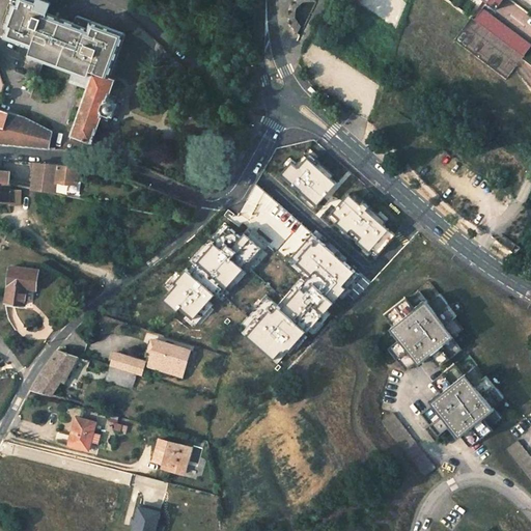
[(91,143),(99,124),(106,127),(110,115),(113,117),(118,103),(115,102),(119,90),(111,87),(114,80),(107,77),(123,32),(77,17),(75,23),(45,12),(48,4),(35,0),(18,0),(18,2),(15,1),(5,28),(7,29),(4,38),(31,48),(29,54),(43,59),(45,64),(55,67),(60,65),(80,72),(86,74),(82,84),(88,87),(70,140),(75,142),(76,137),(91,143)]
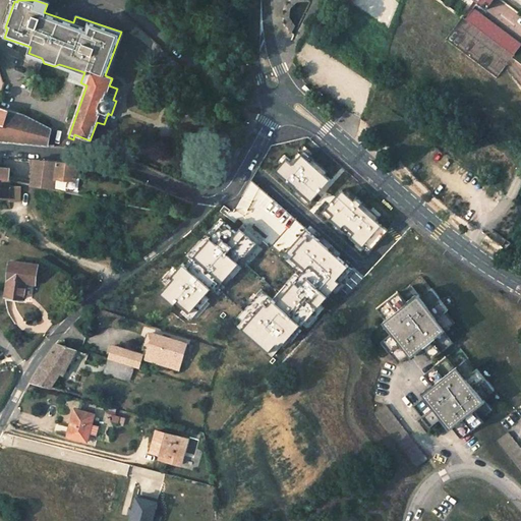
[(286,29),(294,36),(297,29),(289,17),(290,8),(297,2),(310,2),(310,0),(288,0),(286,3),(282,11),(283,20),(286,29)]
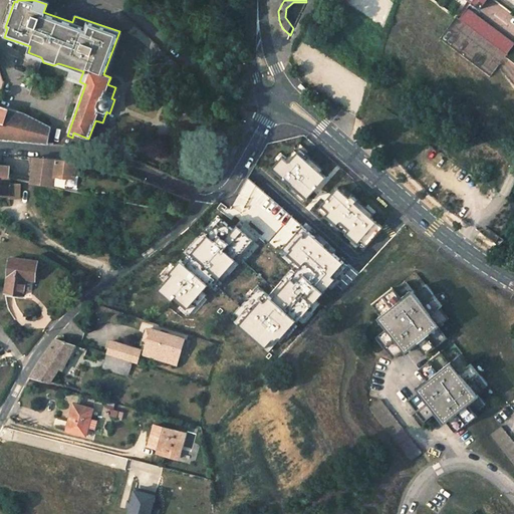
[(467,0),(480,9),(486,0),(467,0)]
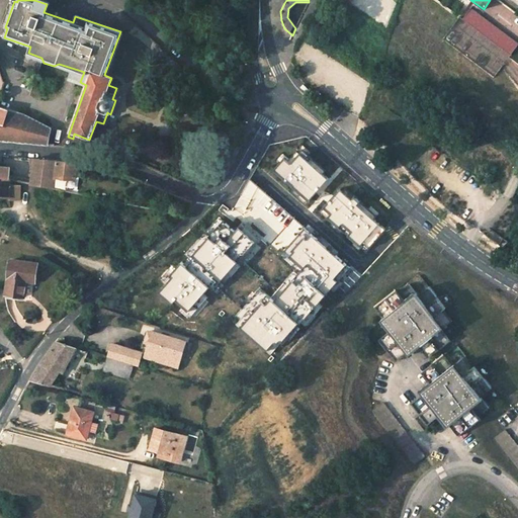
[(517,42),(471,9),(463,20),(511,56),(517,45),(517,42)]
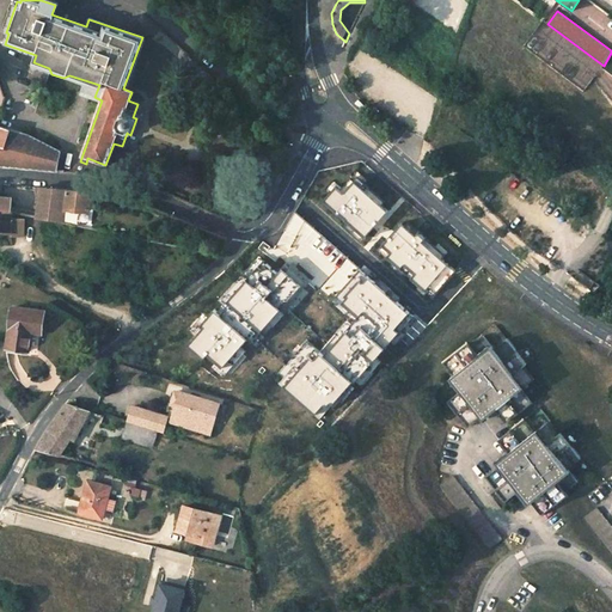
[(95,97),(99,85),(92,83),(89,96),(95,97)]
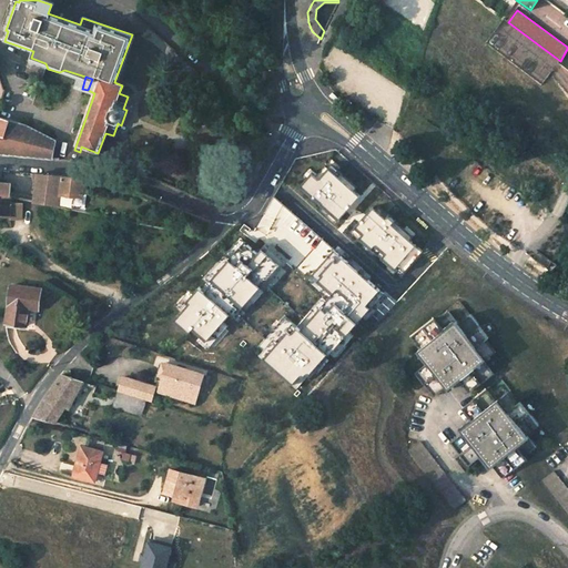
[(0,118),(0,135),(3,138),(9,121),(0,118)]
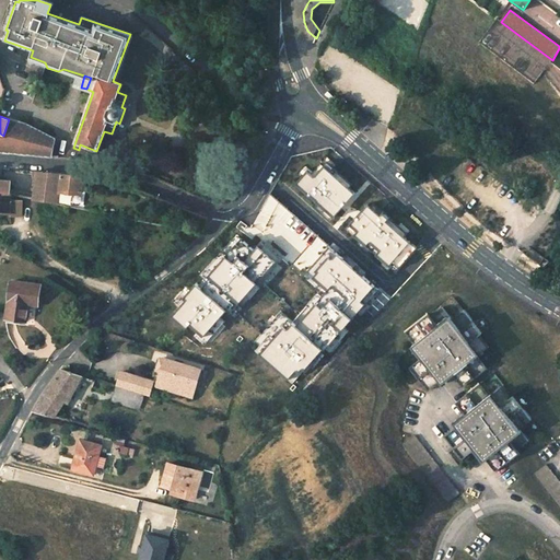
[(0,151),(51,158),(55,139),(26,125),(9,119),(3,136),(0,133),(0,151)]
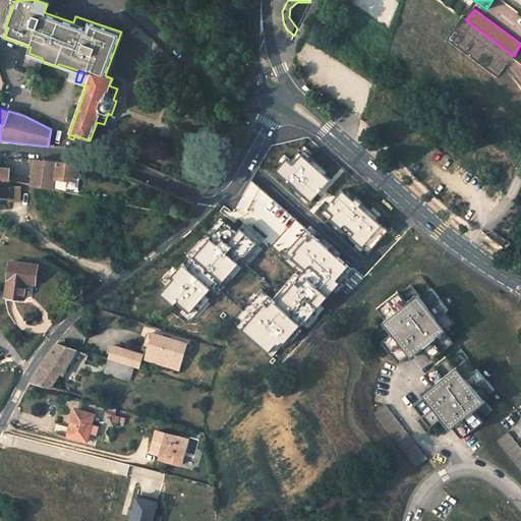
[(151,131),(147,134),(148,139),(152,141),(156,138),(155,133),(151,131)]
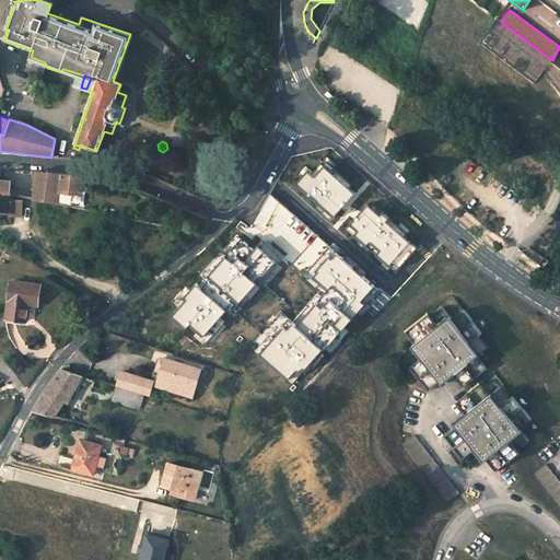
[(59,191),(82,194),(84,177),(58,174),(38,172),(34,199),(41,200),(58,205),(59,191)]
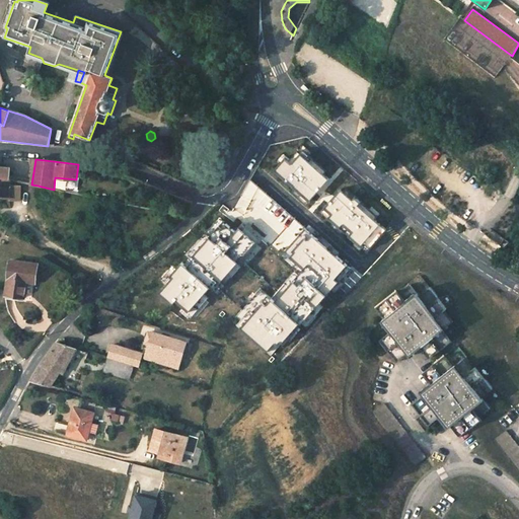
[(0,167),(0,177),(9,179),(10,168),(2,168),(0,167)]
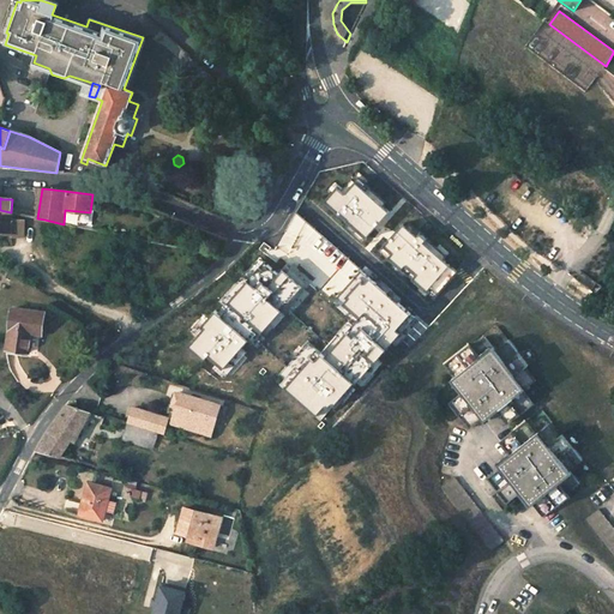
[(13,214),(11,212),(0,210),(0,233),(12,235),(13,221),(13,214)]
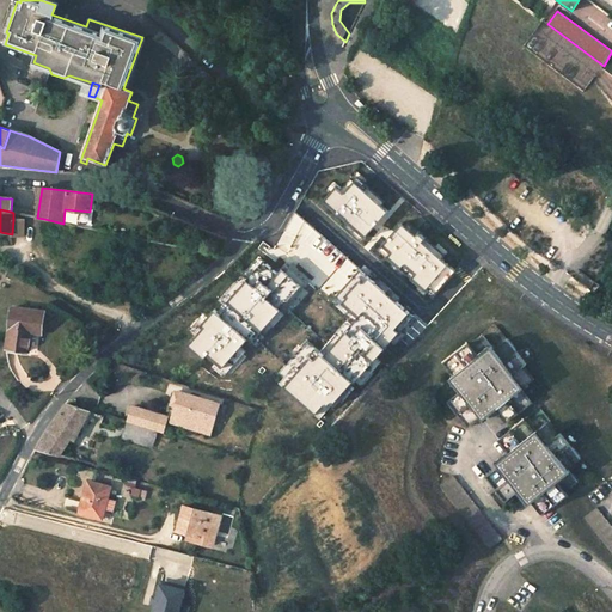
[(12,237),(24,237),(24,220),(13,220),(12,234),(12,237)]
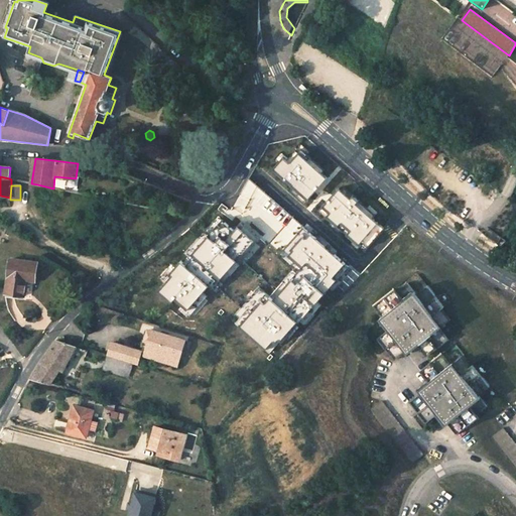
[(37,263),(11,259),(5,294),(23,297),(26,281),(34,282),(37,263)]
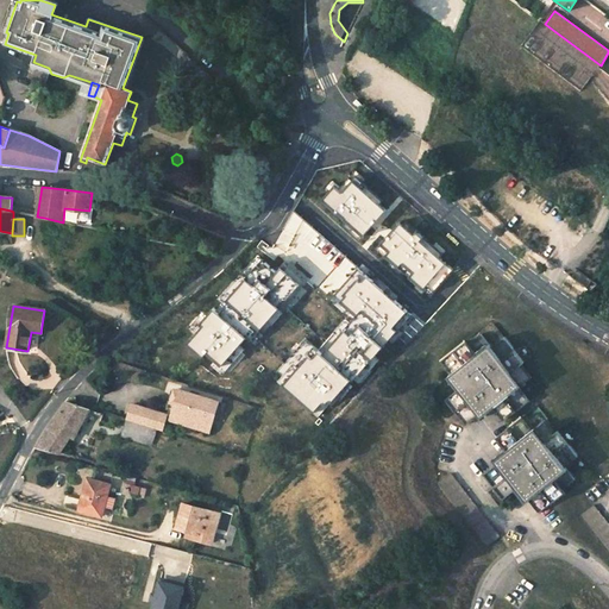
[(466,343),(440,363),(450,376),(449,377),(459,390),(445,401),(465,426),(472,420),(478,415),(481,418),(493,407),(503,421),(529,401),(519,387),(532,377),(522,364),(523,363),(507,341),(494,351),(481,334),(468,345),(466,343)]
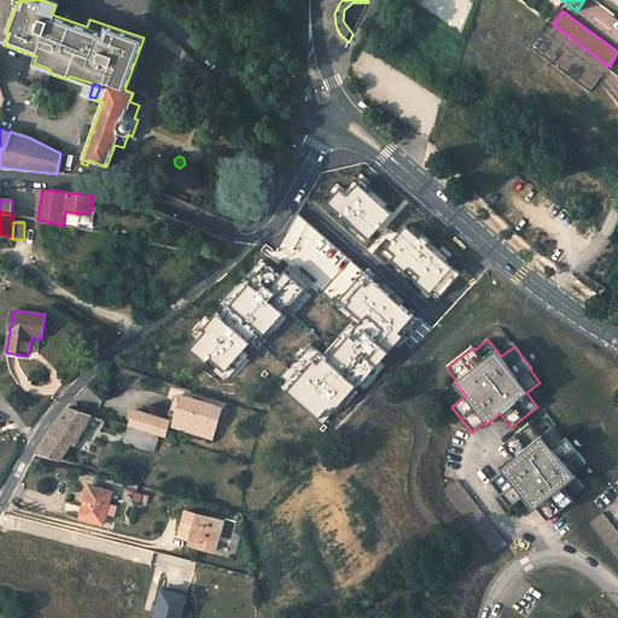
[(215,431),(222,408),(182,396),(182,397),(178,396),(175,402),(180,403),(178,412),(175,419),(215,431)]
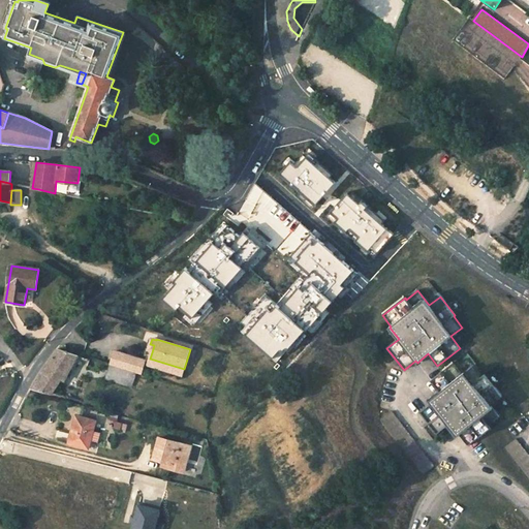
[(32,387),(50,393),(59,378),(64,380),(78,355),(58,349),(53,356),(47,366),(38,378),(32,387)]
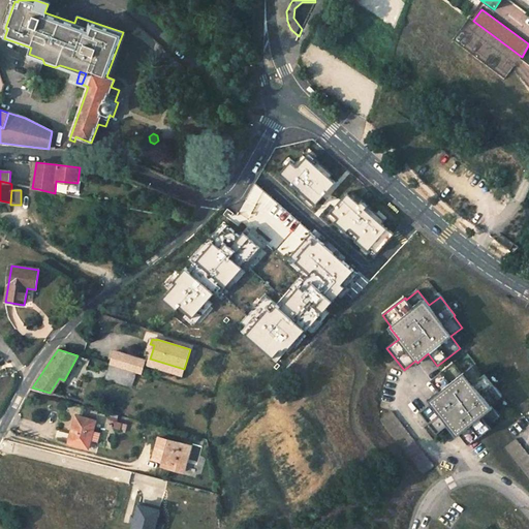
[(141,374),(145,361),(115,351),(111,365),(135,373),(141,374)]
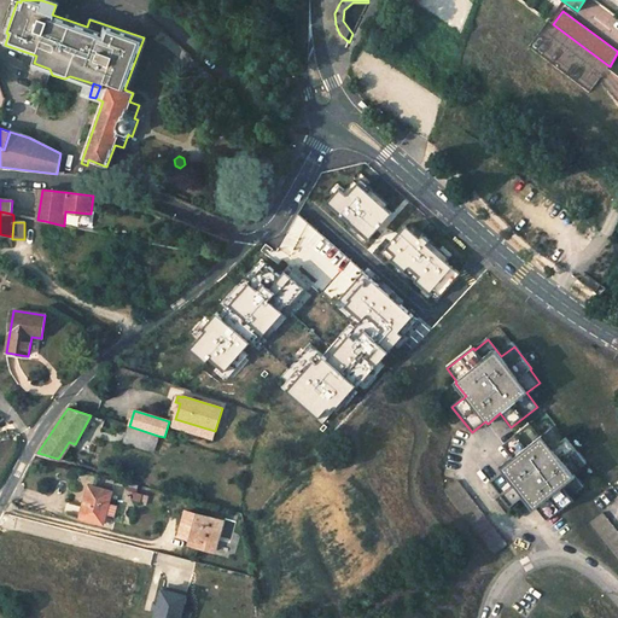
[(175,419),(173,426),(213,438),(215,431),(175,419)]
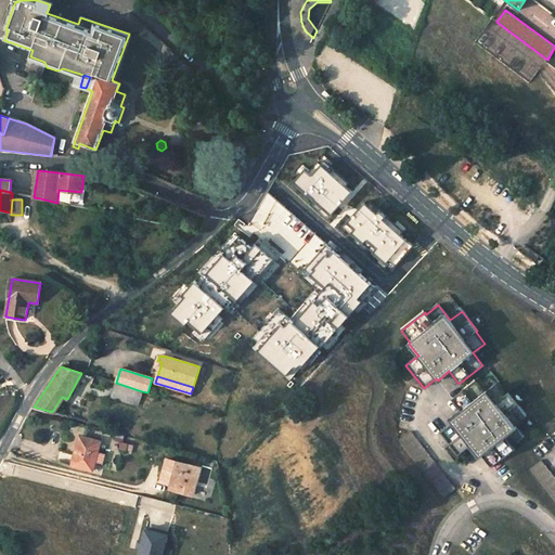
[(481,455),(491,467),(514,450),(505,438),(516,428),(515,426),(527,417),(508,394),(506,395),(498,383),(485,392),(476,381),(452,399),(462,411),(450,420),(452,422),(446,427),(439,433),(459,455),(470,446),(479,456),(481,455)]
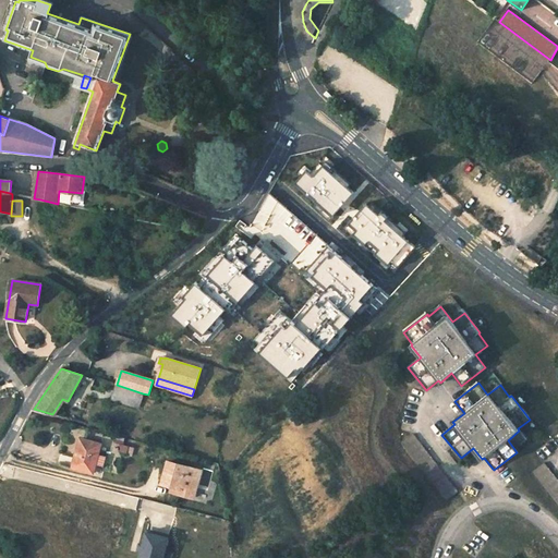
[(117,385),(111,401),(137,409),(143,393),(117,385)]
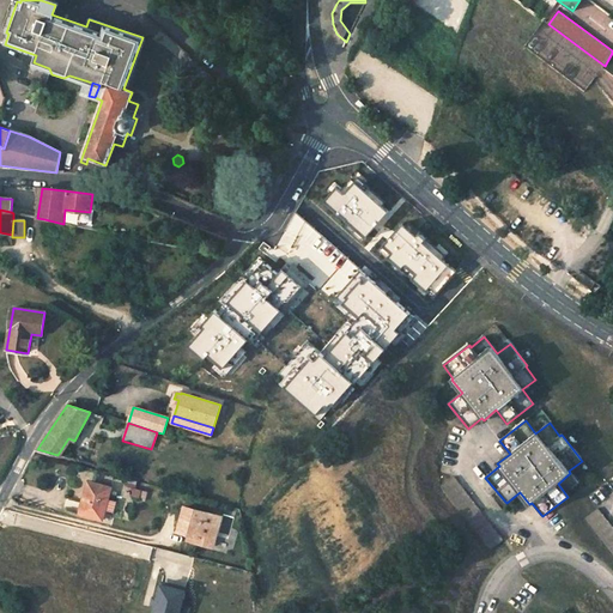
[(441,487),(490,551),(503,540),(454,477),(441,487)]
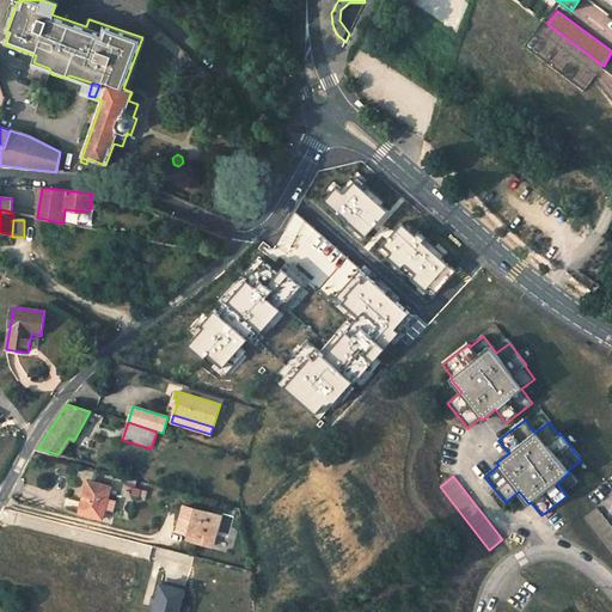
[(86,487),(79,513),(103,519),(111,487),(95,482),(92,489),(86,487)]
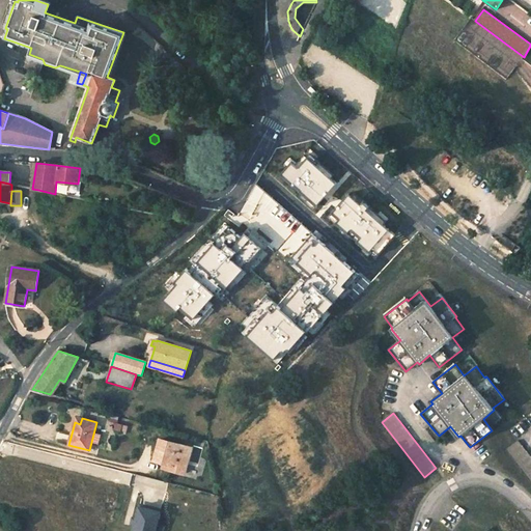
[(127,426),(116,423),(115,427),(117,428),(121,428),(124,432),(127,426)]
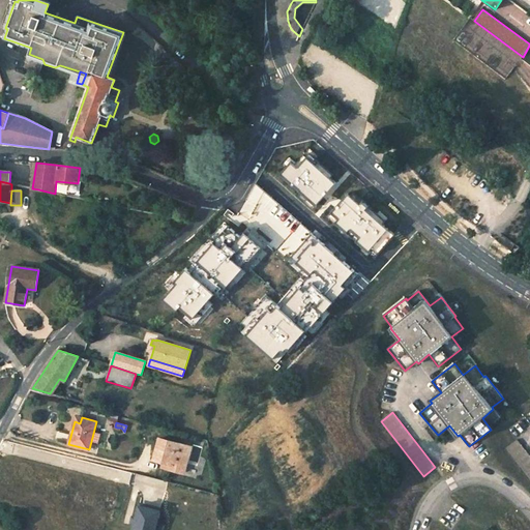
[(171,462),(170,467),(169,469),(184,473),(186,465),(184,462),(189,446),(159,438),(154,459),(165,462),(167,461),(171,462)]
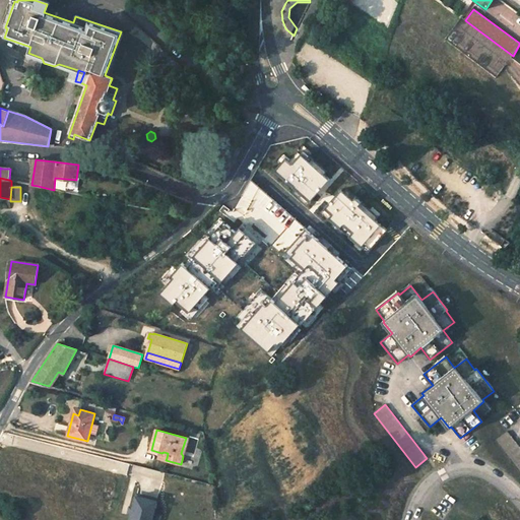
[(519,447),(507,431),(496,440),(519,469),(519,447)]
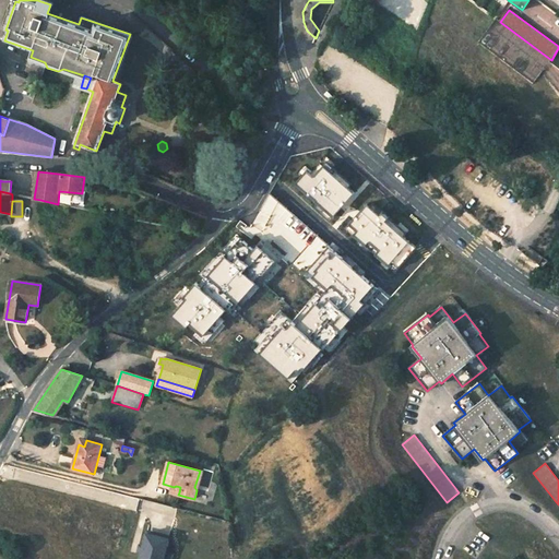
[(171,558),(177,539),(151,533),(143,558),(171,558)]
